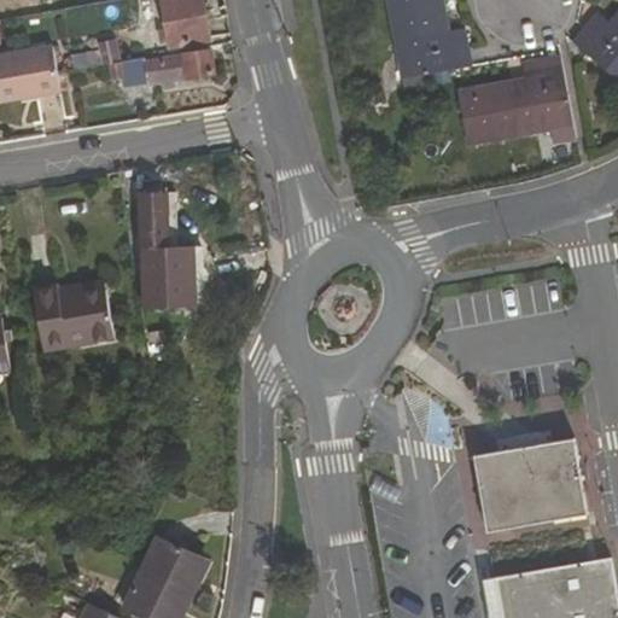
[(162,0),(170,44),(209,36),(202,0),(162,0)]
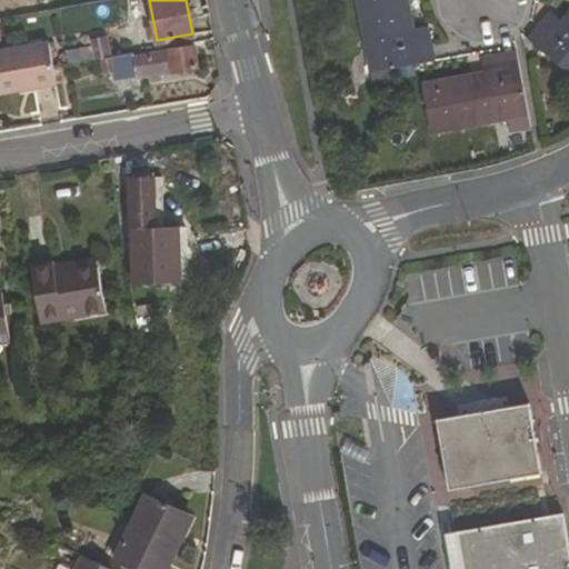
[(377,52),(380,71),(393,69),(436,60),(429,26),(410,29),(405,0),(359,0),(370,53),(377,52)]
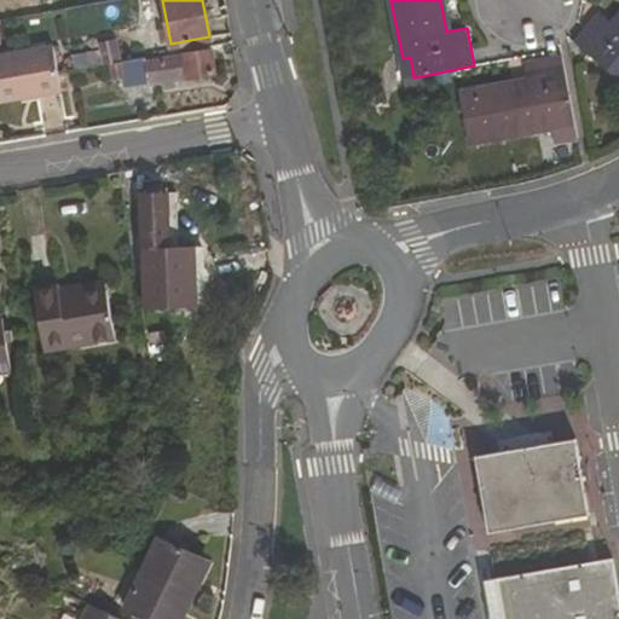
[(618,17),(613,24),(599,12),(573,42),(607,74),(617,82),(618,79),(618,17)]
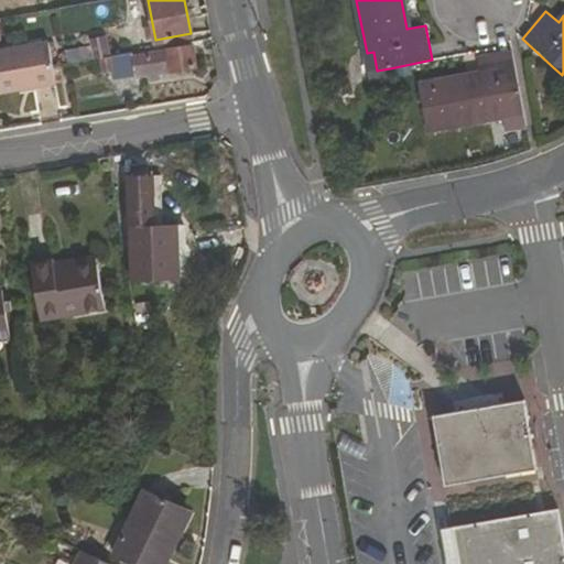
[(100,57),(110,55),(107,36),(90,39),(91,46),(94,58),(100,57)]
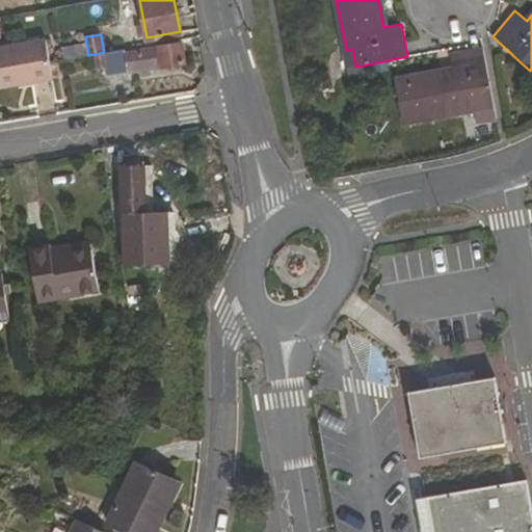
[(47,40),(0,47),(0,70),(50,61),(47,40)]
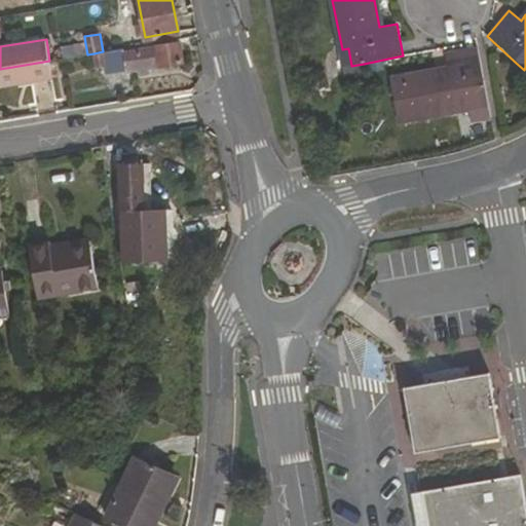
[(158,65),(182,61),(180,42),(103,55),(105,66),(106,73),(126,70),(126,73),(139,71),(140,75),(151,73),(150,69),(159,67),(158,65)]
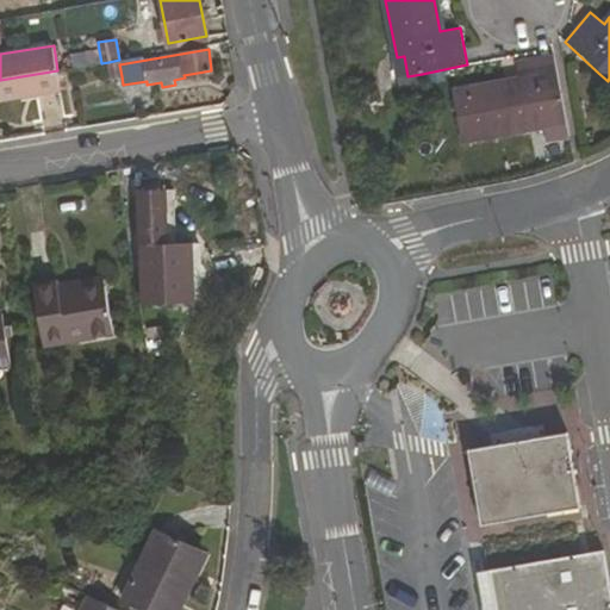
[(99,50),(85,53),(87,66),(101,63),(99,50)]
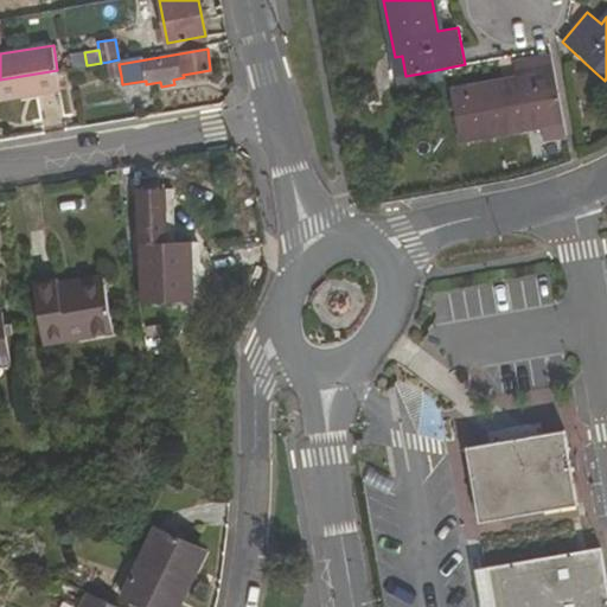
[(542,123),(541,116),(562,113),(550,55),(515,61),(517,82),(452,94),(460,139),(542,123)]
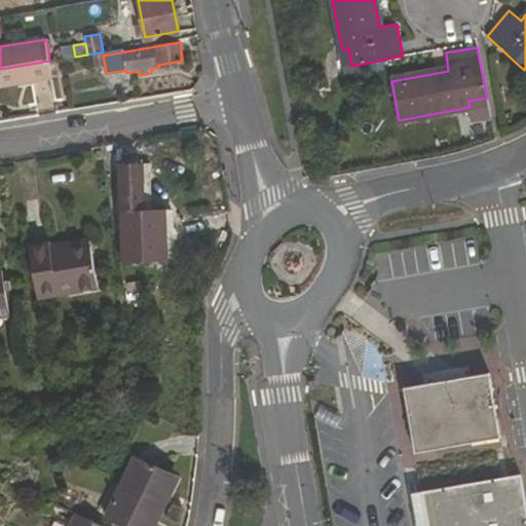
[(94,53),(96,67),(105,66),(103,55),(103,51),(94,53)]
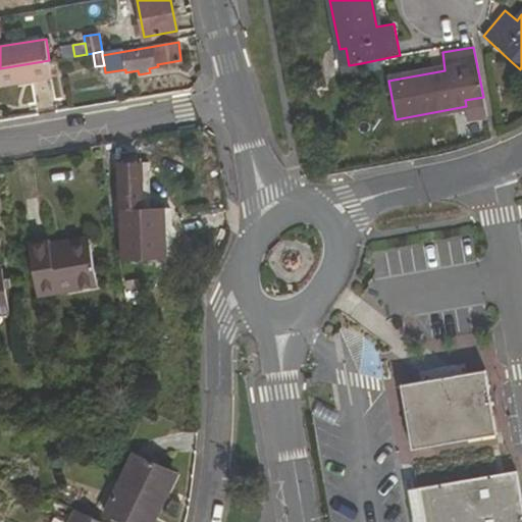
[(0,84),(52,75),(49,60),(0,68),(0,84)]
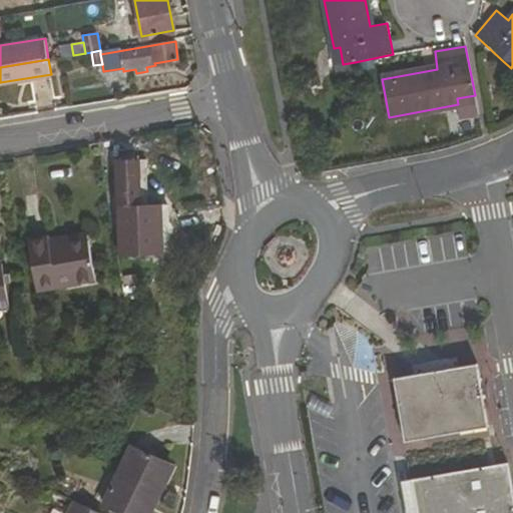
[(164,220),(164,202),(140,203),(139,160),(116,160),(118,233),(139,233),(140,253),(164,252),(164,235),(171,235),(170,220),(164,220)]
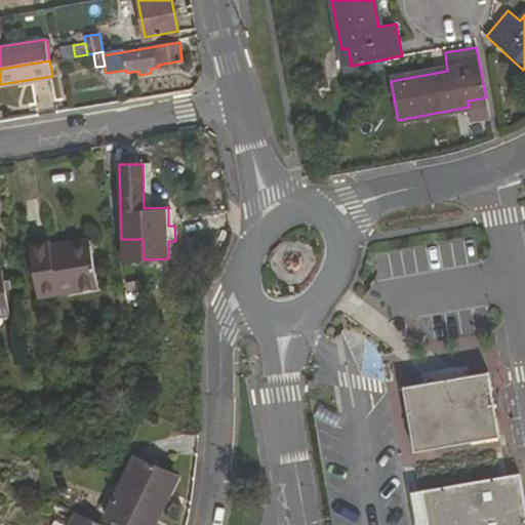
[(91,240),(52,246),(51,240),(30,244),(39,297),(99,287),(91,240)]
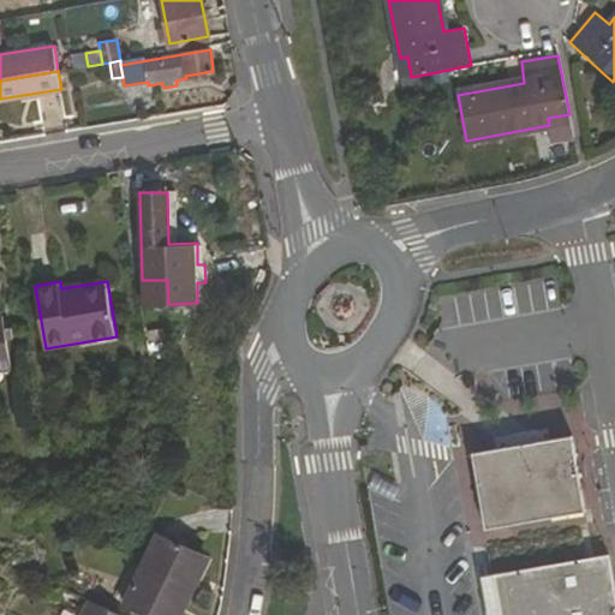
[(0,370),(12,369),(3,314),(0,314),(0,370)]
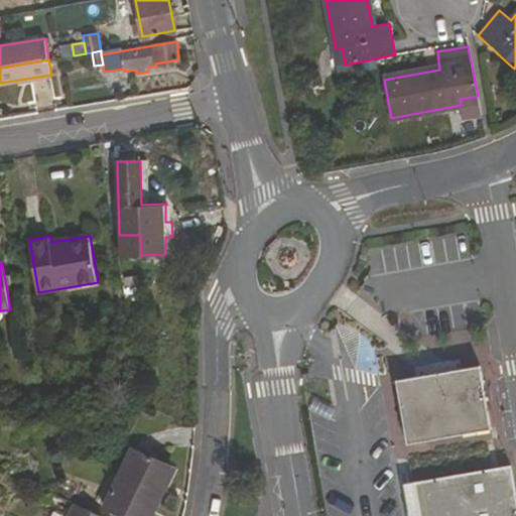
[(142,292),(141,271),(121,272),(125,293),(142,292)]
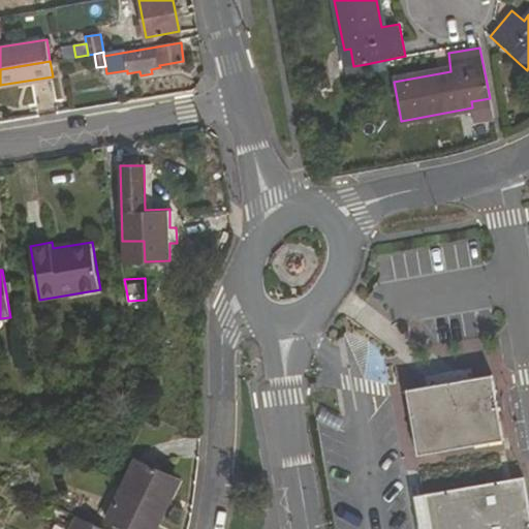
[(408,395),(417,449),(502,435),(493,380),(425,392),(408,395)]
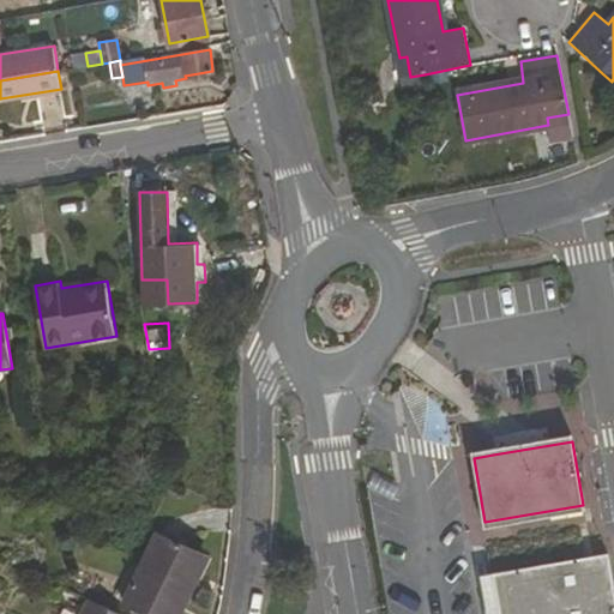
[(302,513),(305,536),(314,535),(311,512),(302,513)]
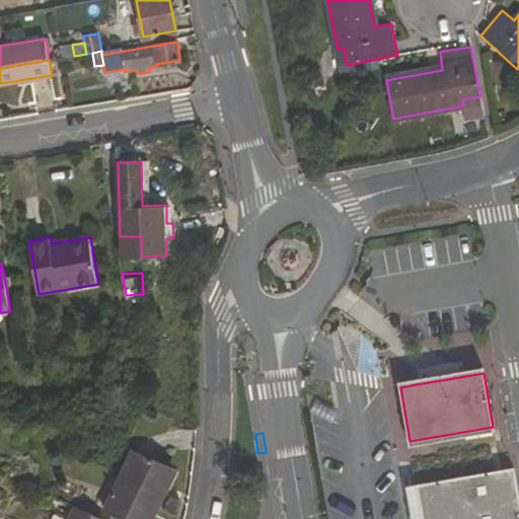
[(174,468),(133,450),(122,472),(163,492),(174,468)]
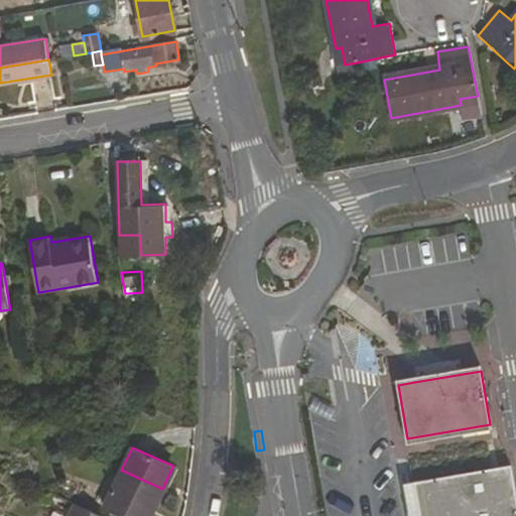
[(515,515),(515,496),(511,466),(415,482),(420,515),(515,515)]
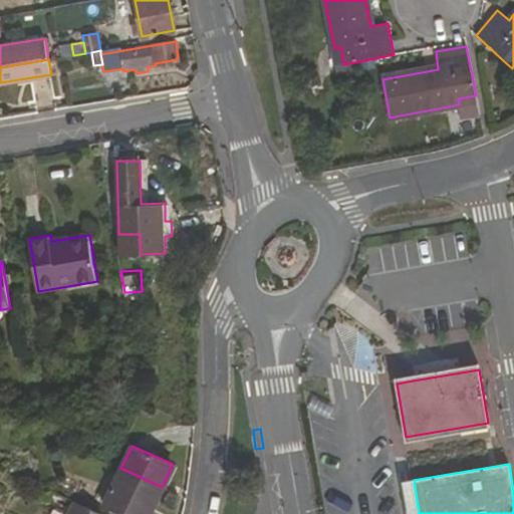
[(120,468),(103,505),(121,513),(151,513),(161,495),(158,494),(162,487),(120,468)]
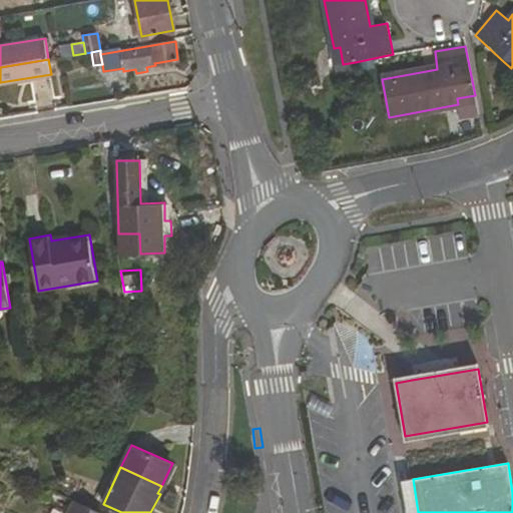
[(418,512),(413,479),(401,481),(406,512),(418,512)]
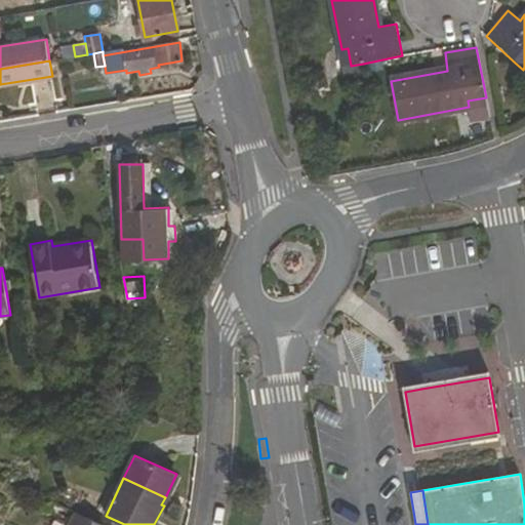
[(105,524),(76,512),(70,524),(105,524)]
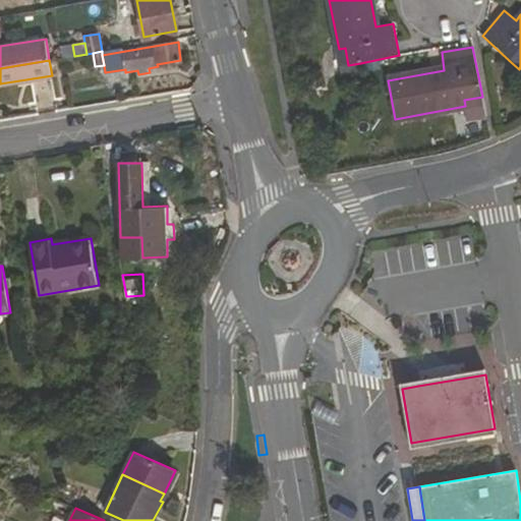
All buildings are outlined.
